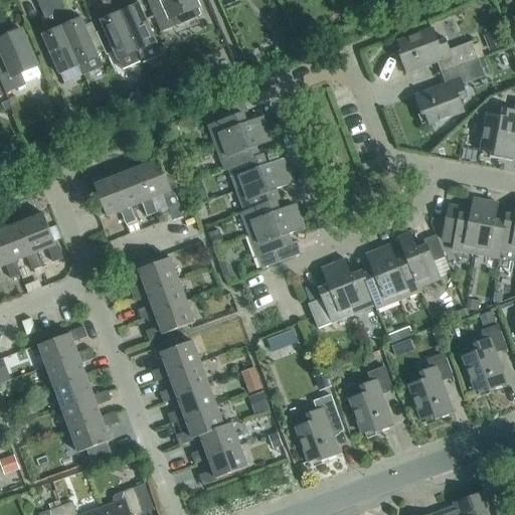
[(78,66),(49,0),(36,0),(49,31),(41,35),(59,75),(78,66)]
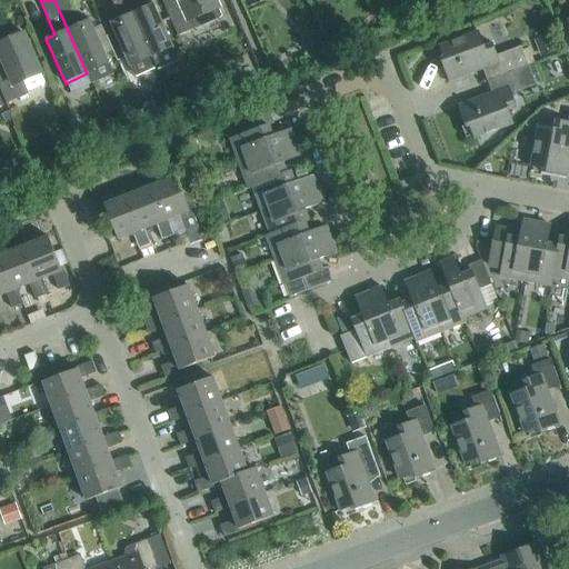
[(69,0),(55,0),(87,73),(88,73),(92,83),(113,75),(109,65),(89,19),(80,23),(69,0)]
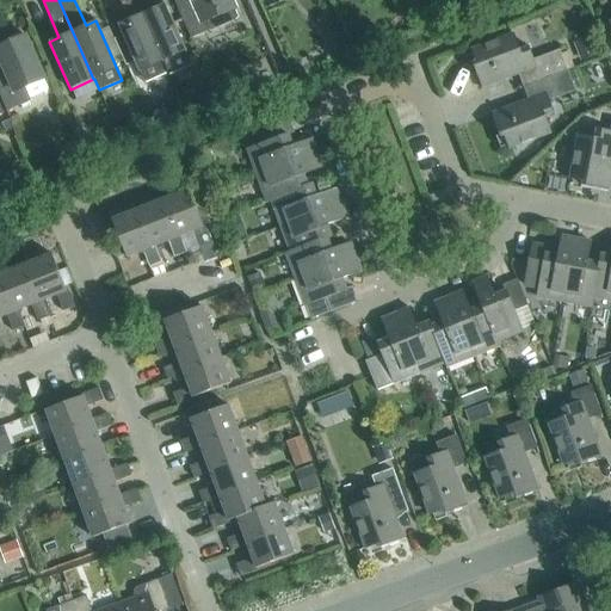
[(134,61),(139,72),(143,82),(167,73),(162,62),(135,0),(118,0),(128,20),(118,24),(123,35),(113,38),(125,65),(134,61)]
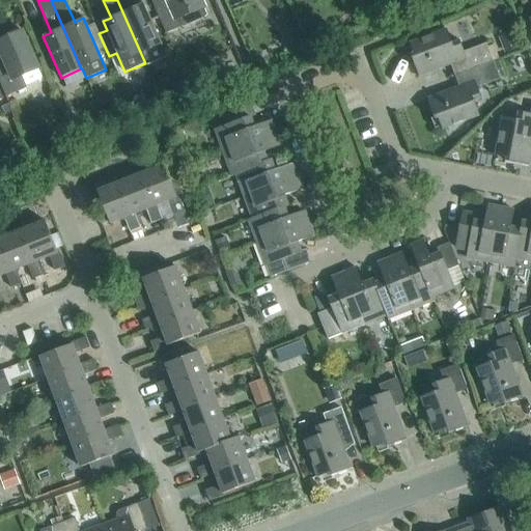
[(117,0),(141,54),(145,63),(147,67),(166,59),(160,46),(162,45),(143,3),(135,7),(131,0),(117,0)]
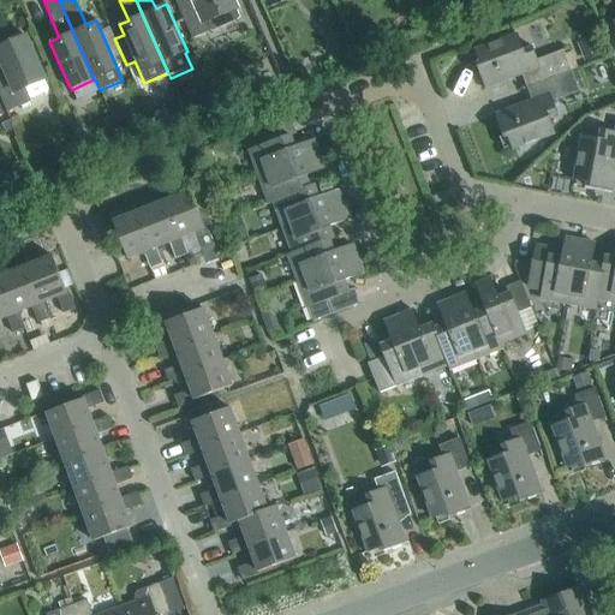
[(192,40),(207,34),(240,18),(234,5),(237,4),(234,0),(190,0),(191,1),(178,7),(192,40)]
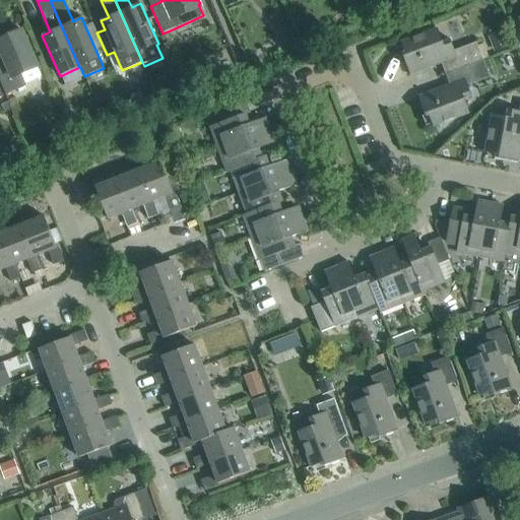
[(454,51),(450,40),(445,26),(401,43),(405,53),(401,54),(409,75),(441,64),(445,74),(482,60),(476,43),(454,51)]
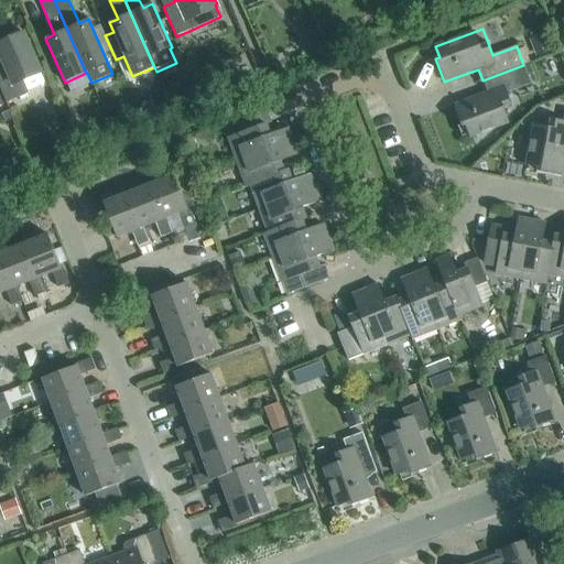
[(553,50),(546,32),(532,38),(538,55),(553,50)]
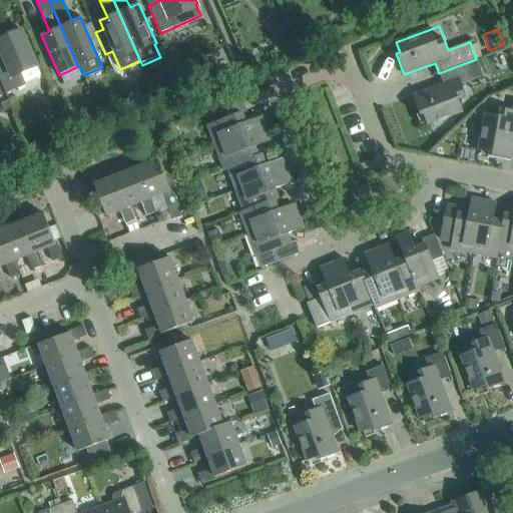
[(0,80),(6,93),(26,85),(39,79),(40,75),(21,30),(0,38),(0,50),(5,61),(0,62),(0,80)]
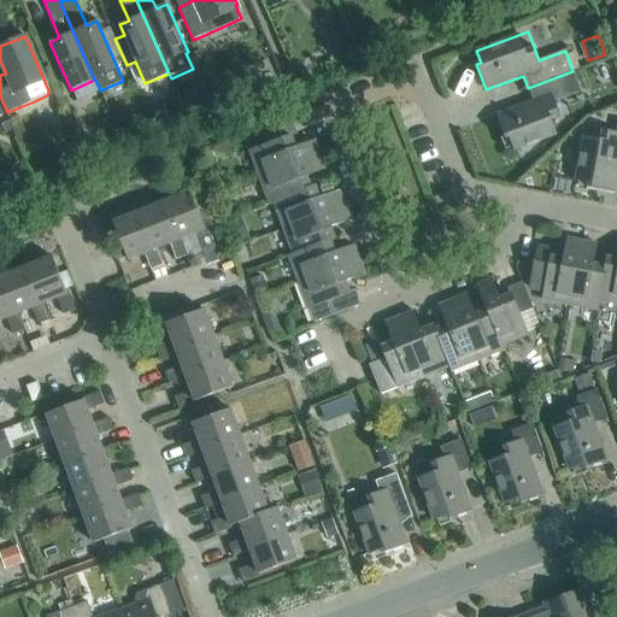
[(580,92),(573,71),(528,88),(533,100),(495,115),(505,140),(510,139),(513,150),(554,135),(548,119),(559,115),(554,101),(580,92)]
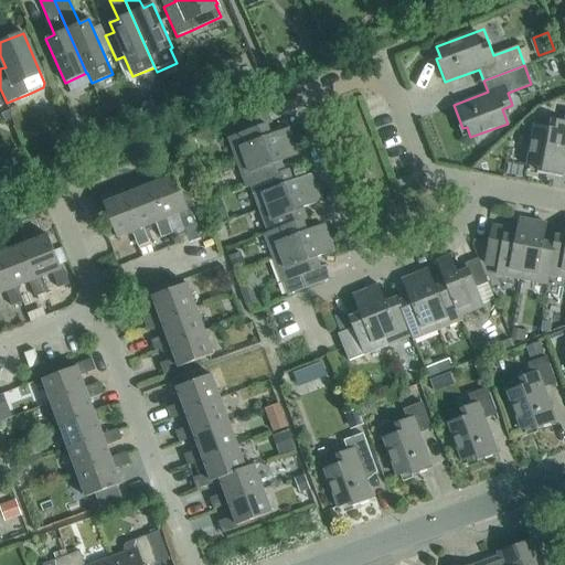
[(187,88),(169,96),(177,114),(194,106),(187,88)]
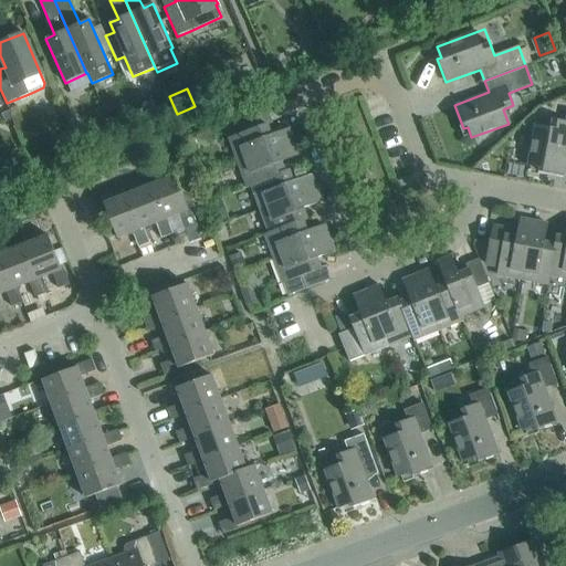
[(168,118),(142,108),(139,112),(147,128),(168,118)]
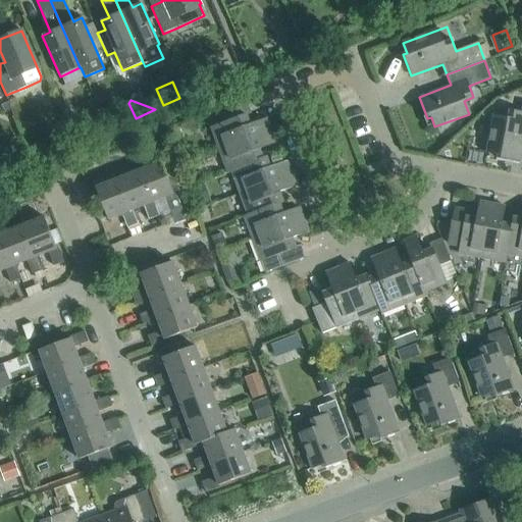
[(211,127),(219,150),(270,132),(266,119),(249,125),(246,116),(252,114),(247,101),(223,110),(228,121),(211,127)]
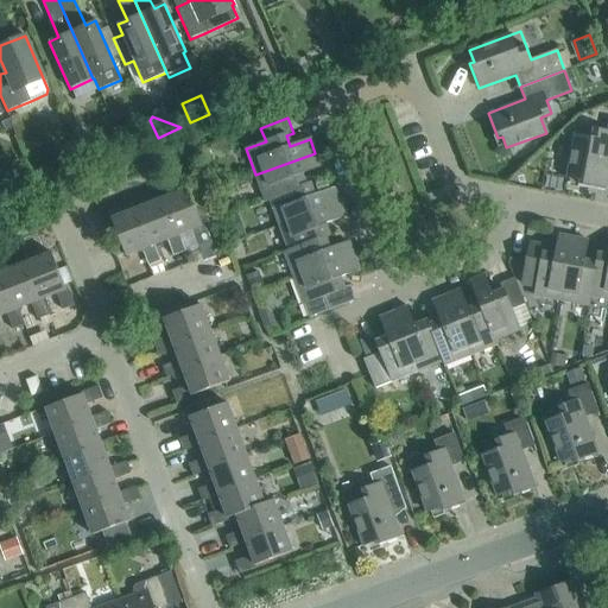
[(607,122),(607,131),(593,128),(590,139),(575,135),(567,178),(580,181),(578,185),(605,190),(607,171),(607,122)]
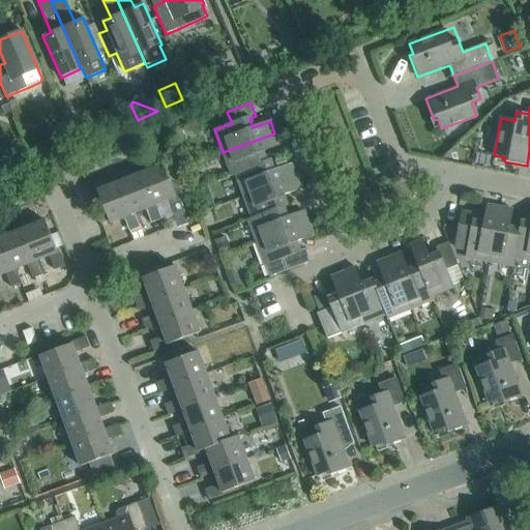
[(93,137),(95,137),(106,133),(99,117),(87,122),(93,137)]
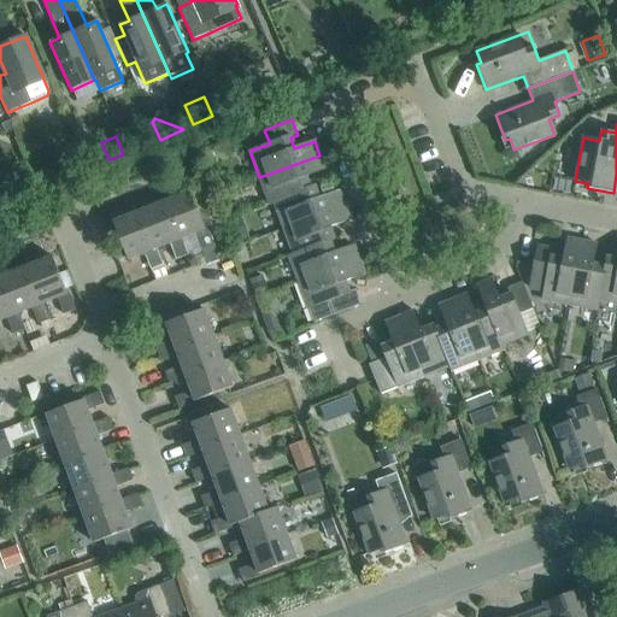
[(325,170),(319,156),(259,177),(270,205),(274,203),(310,188),(305,177),(325,170)]
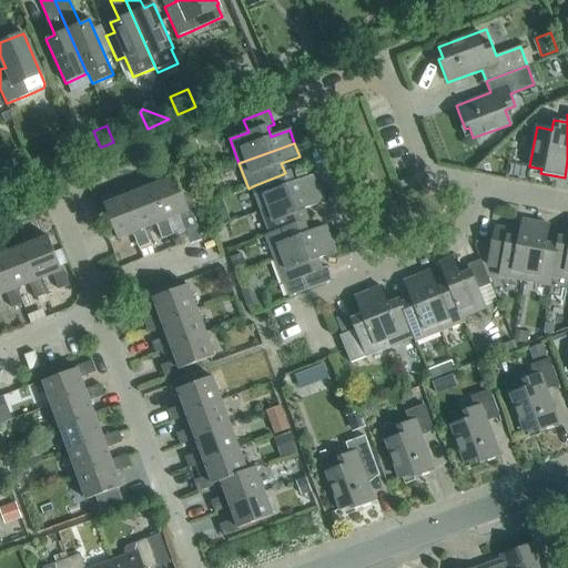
[(0,179),(7,181),(10,171),(0,166),(0,179)]
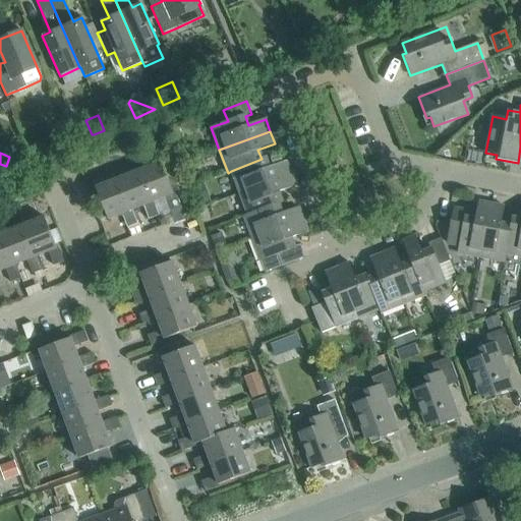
[(239,192),(290,174),(286,162),(269,168),(265,157),(262,159),(231,171),(239,192)]
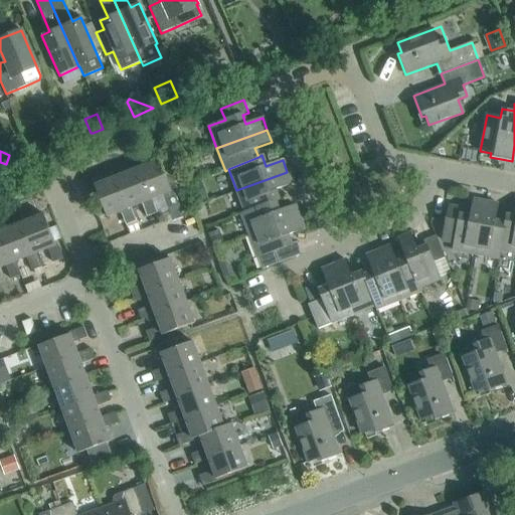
[(159,160),(137,169),(149,200),(152,199),(162,195),(168,208),(178,204),(172,190),(170,190),(159,160)]
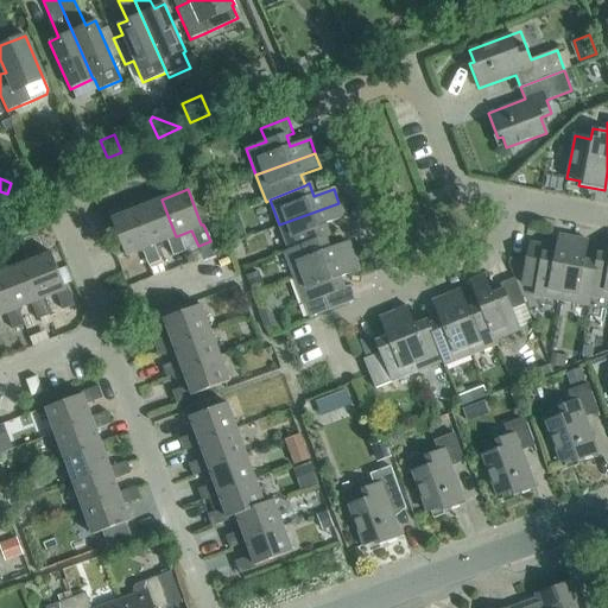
[(176,236),(162,200),(137,209),(151,246),(153,245),(166,240),(173,257),(185,252),(179,235),(176,236)]
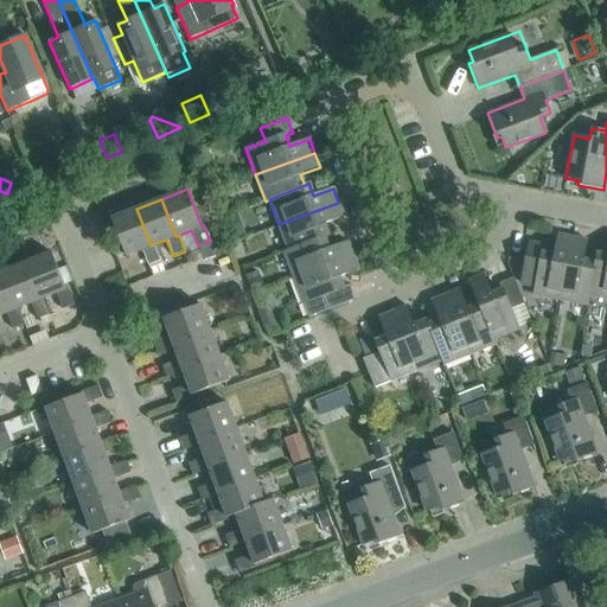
[(344,217),(338,203),(279,224),(288,249),(288,250),(324,237),(328,236),(324,224),(344,217)]
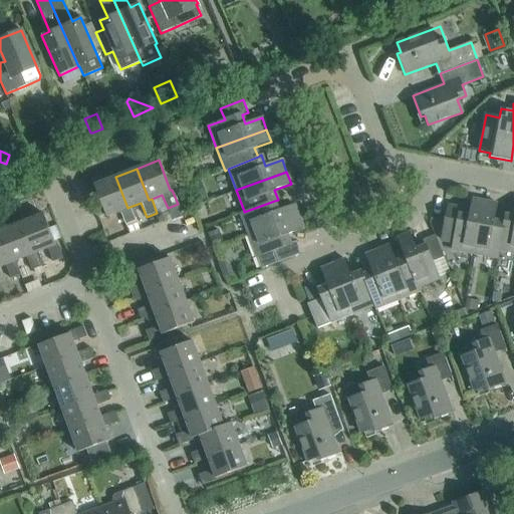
[(127,208),(115,177),(93,185),(106,217),(119,211),(125,225),(136,221),(130,207),(127,208)]
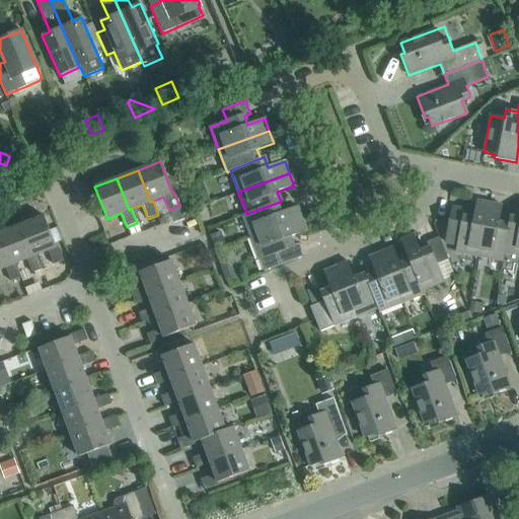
[(479,256),(489,203),(476,201),(472,218),(463,216),(464,211),(451,208),(447,232),(459,234),(455,251),(479,256)]
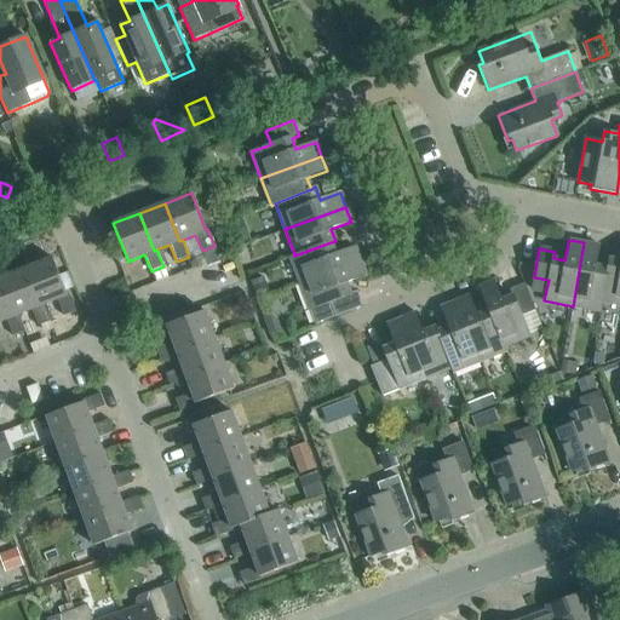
[(300,283),(361,262),(355,246),(336,253),(331,242),(294,256),(294,254),(290,257),(300,283)]
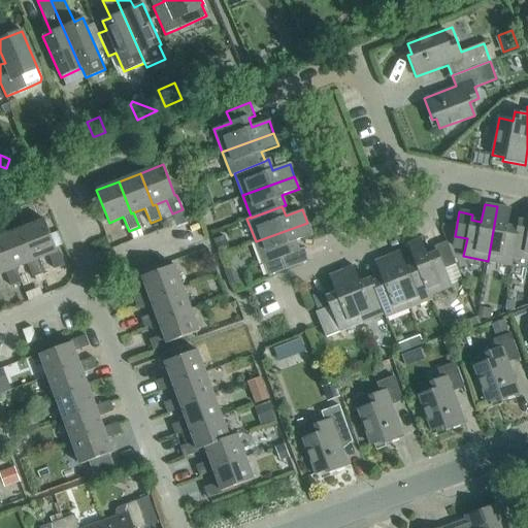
[(518,229),(517,229),(507,227),(510,209),(497,206),(488,261),(512,265),(514,257),(513,257),(518,229)]
